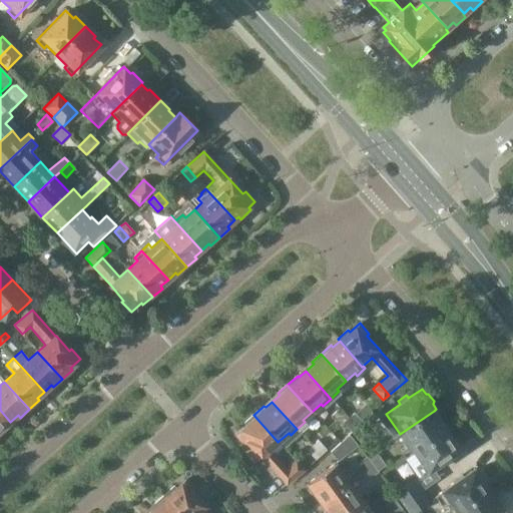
[(10,422),(0,410),(0,435),(6,430),(4,428),(10,422)]
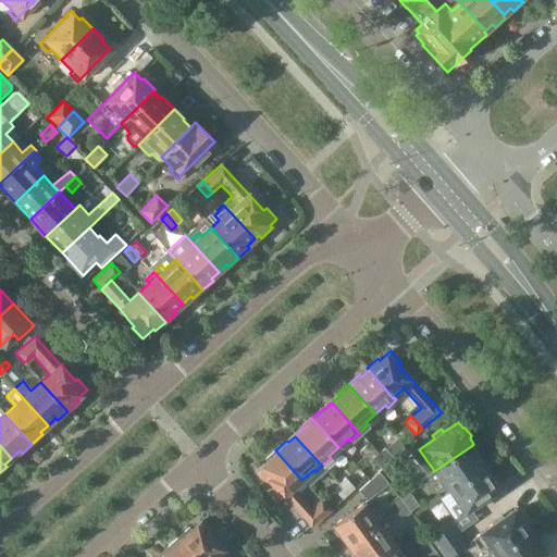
[(434,471),(448,493),(485,467),(471,446),(468,448),(434,471)]
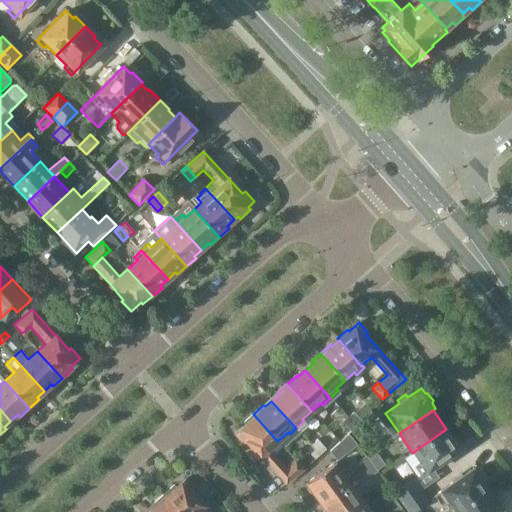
[(348,417),(357,427),(362,422),(353,412),(348,417)]
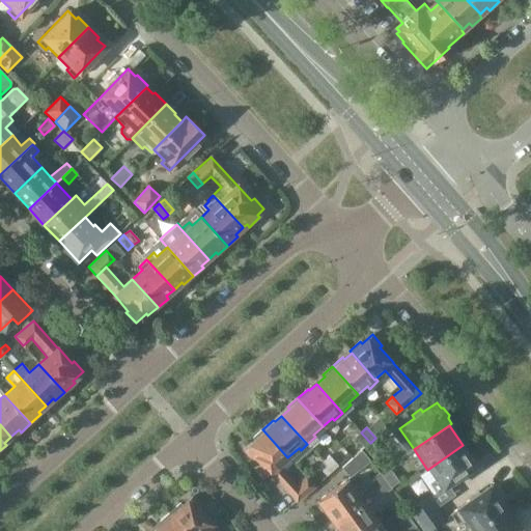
[(287,457),(262,429),(253,438),(255,440),(245,449),(254,459),(256,457),(297,501),(315,486),(305,475),(296,482),(280,465),(287,457)]
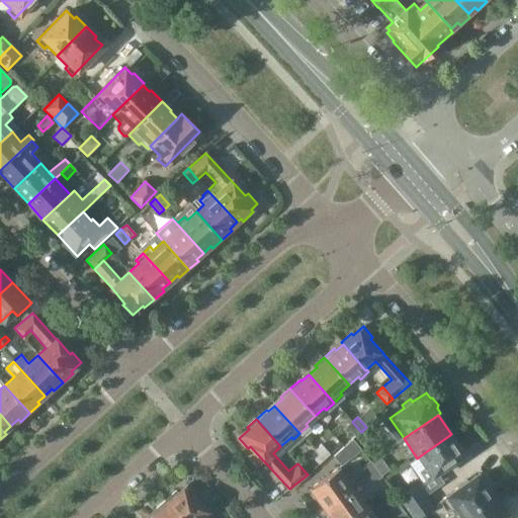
[(355,436),(361,432),(352,422),(346,426),(355,436)]
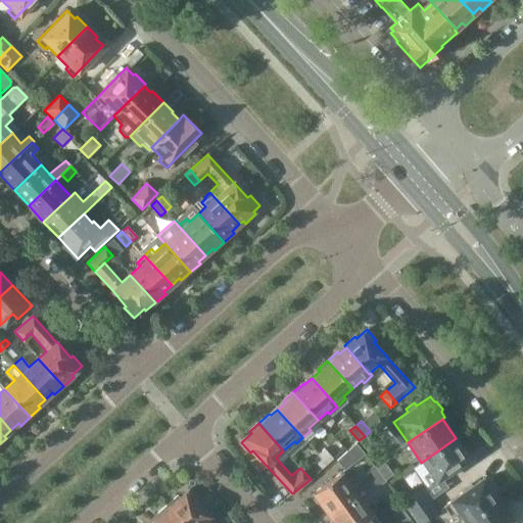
[(364,442),(364,445),(368,450),(376,444),(371,437),(364,442)]
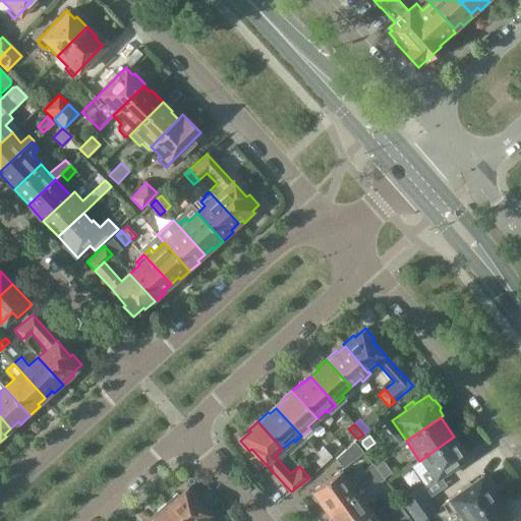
[(467,457),(454,437),(419,461),(425,470),(422,473),(428,483),(447,470),(448,472),(456,466),(455,465),(465,458),(467,457)]
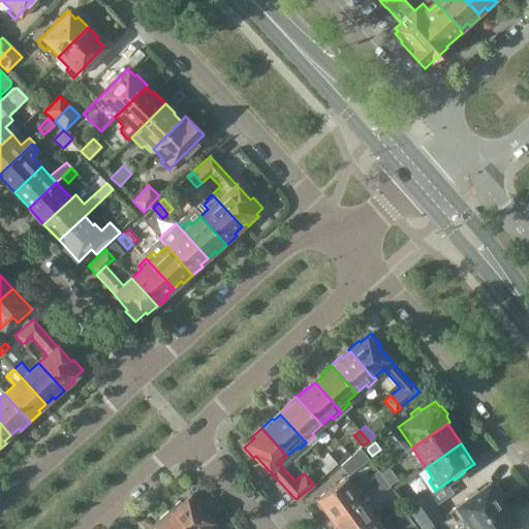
[(369,460),(361,448),(342,466),(350,475),(369,460)]
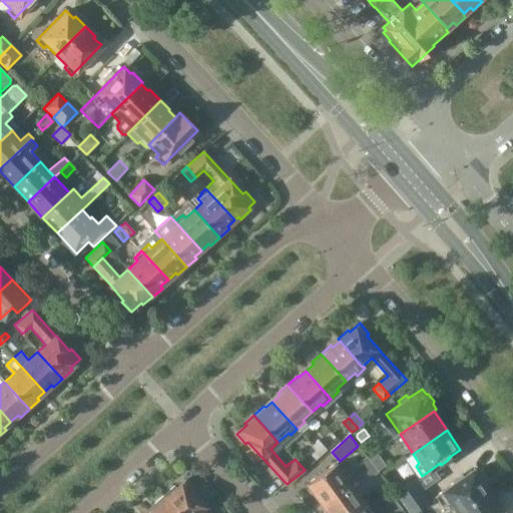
[(320,439),(312,446),(321,455),(328,449),(320,439)]
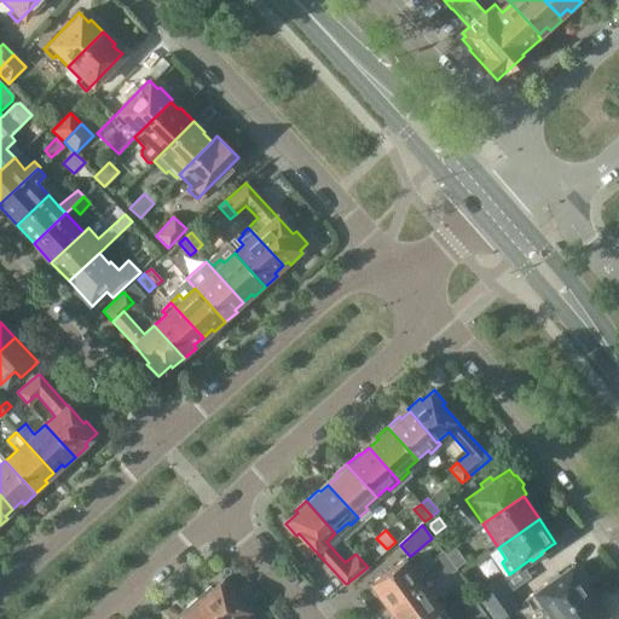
[(381,555),(387,549),(376,538),(371,543),(381,555)]
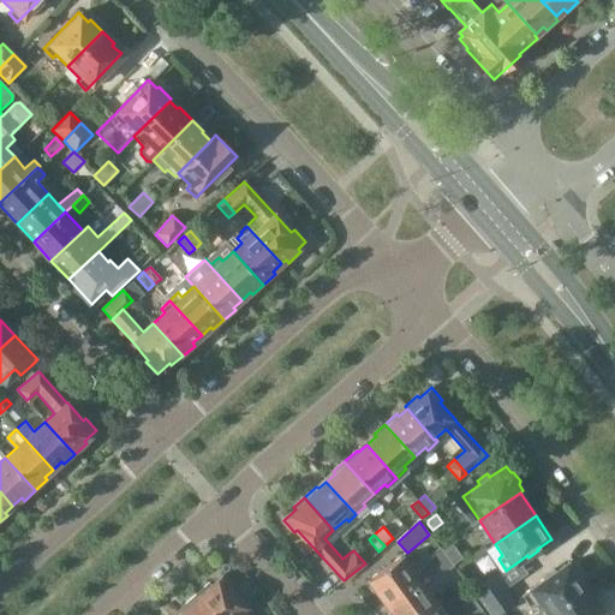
[(442,551),(447,556),(454,566),(464,560),(453,544),(442,551)]
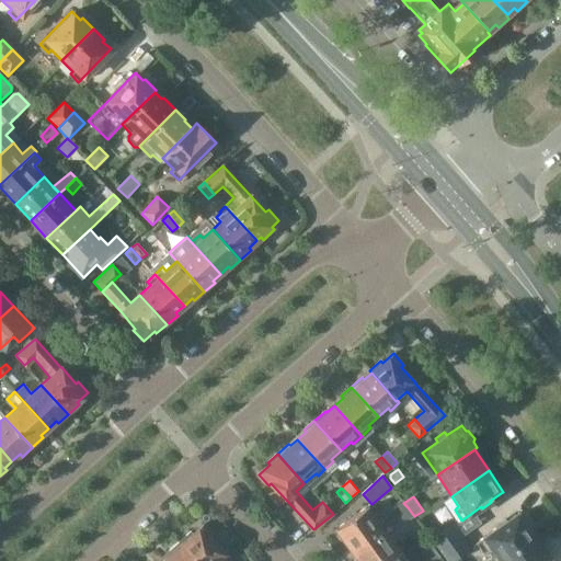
[(408,507),(403,503),(401,500),(392,506),(399,514),(408,507)]
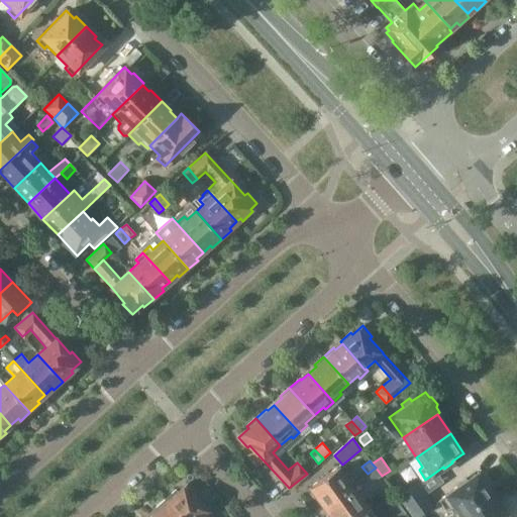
[(323,507),(359,481),(351,469),(343,476),(337,468),(309,487),(311,489),(310,493),(314,498),(318,499),(323,507)]
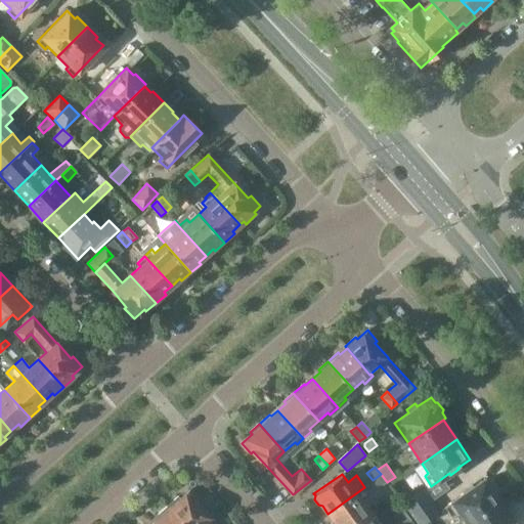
[(381,474),(373,480),(379,489),(387,482),(381,474)]
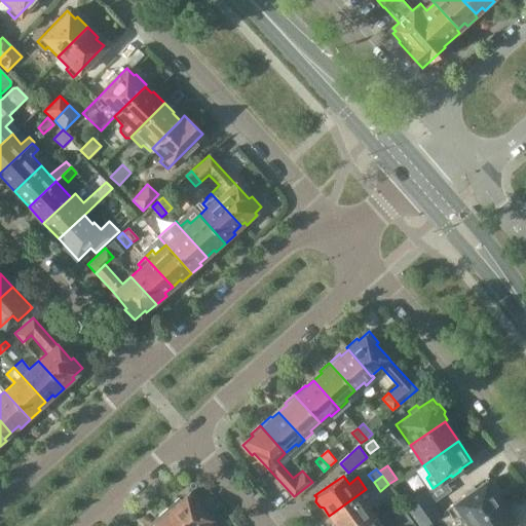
[(486,481),(484,482),(474,490),(473,489),(464,495),(465,496),(446,510),(452,518),(457,514),(465,525),(466,525),(501,501),(486,481)]
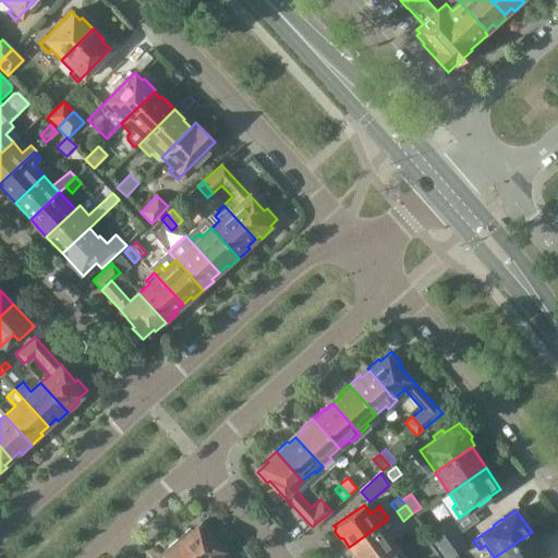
[(388,519),(349,547),(354,555),(354,557),(353,557),(375,557),(395,545),(386,533),(395,526),(388,519)]
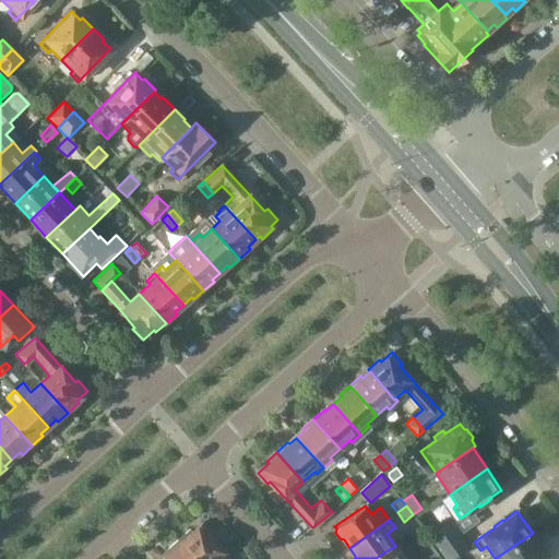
[(189,530),(178,539),(194,558),(230,558),(210,535),(213,533),(202,522),(191,532),(189,530)]
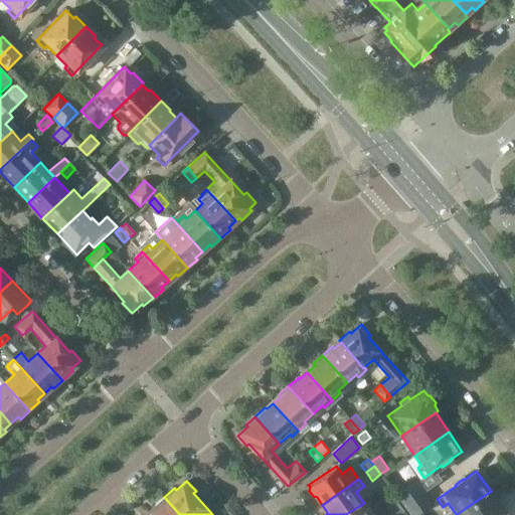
[(397,495),(405,506),(425,492),(417,481),(397,495)]
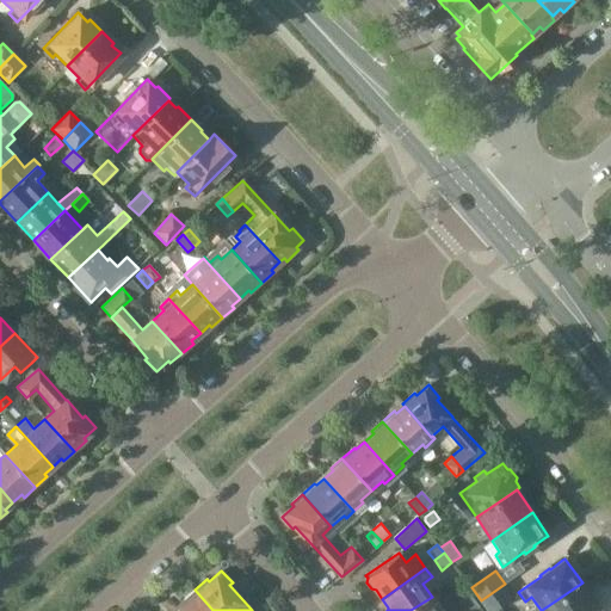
[(591,610),(599,606),(582,582),(542,610),(591,610)]
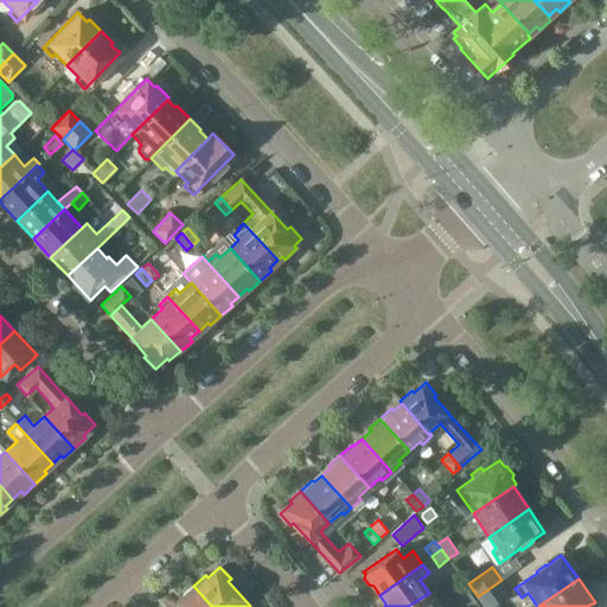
[(478,596),(485,606),(491,606),(511,594),(502,580),(478,596)]
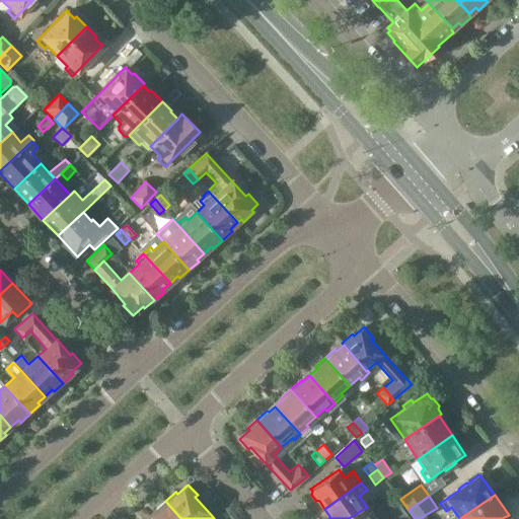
[(387,506),(393,514),(401,508),(395,500),(387,506)]
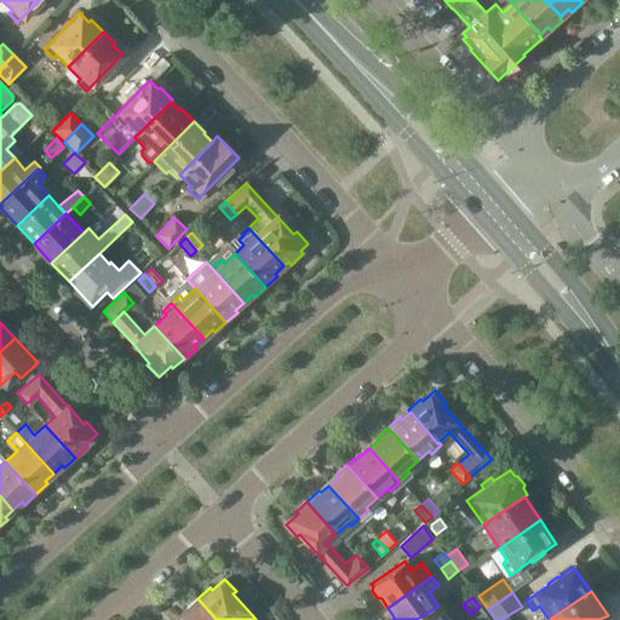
[(216,619),(197,598),(187,608),(189,610),(181,619),(216,619)]
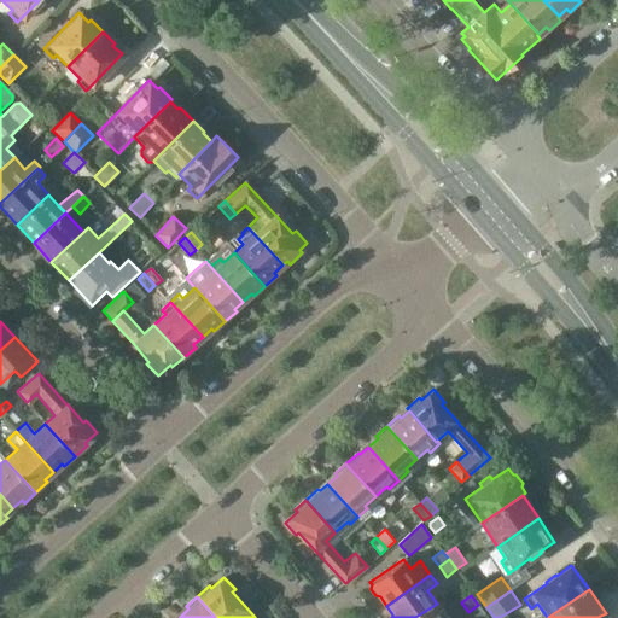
[(447,617),(437,604),(415,617),(447,617)]
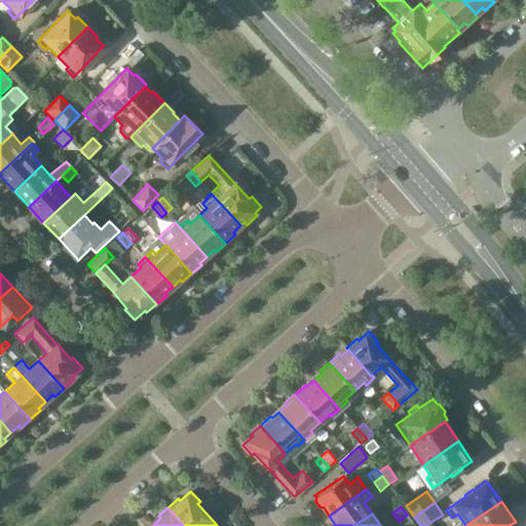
[(408,525),(413,523),(407,515),(399,521),(402,525),(408,525)]
